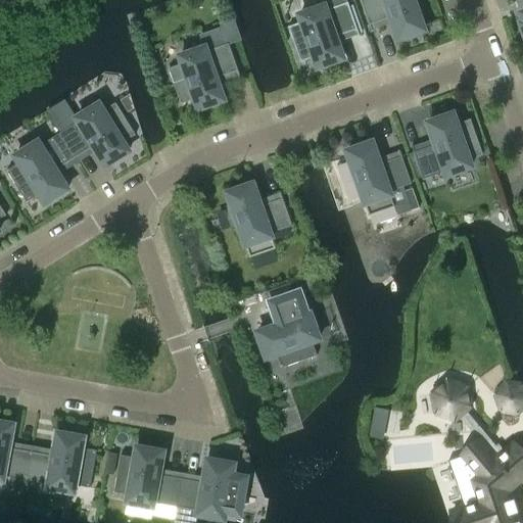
[(298,22),(288,27),(300,62),(311,58),(315,57),(318,67),(343,58),(335,37),(339,36),(357,30),(359,36),(360,35),(348,2),(346,0),(322,0),(325,6),(299,14),(301,21),(298,22)]
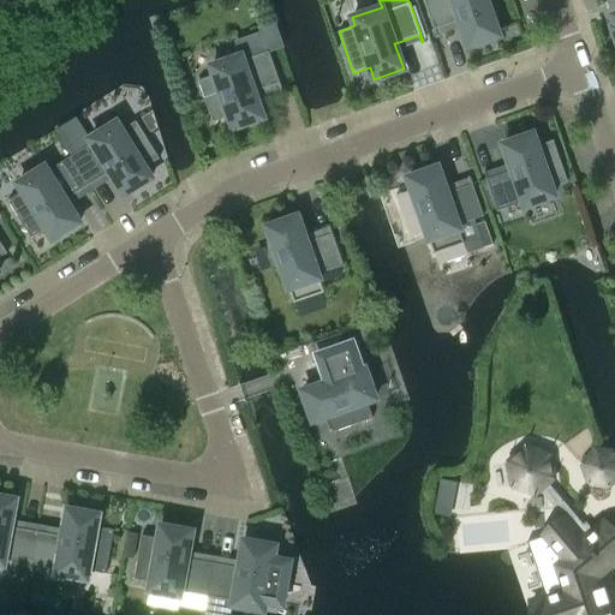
[(423,0),(437,36),(439,36),(436,29),(460,21),(469,46),(499,36),(493,18),(496,17),(497,17),(497,11),(496,6),(494,0),(493,0),(423,0)]
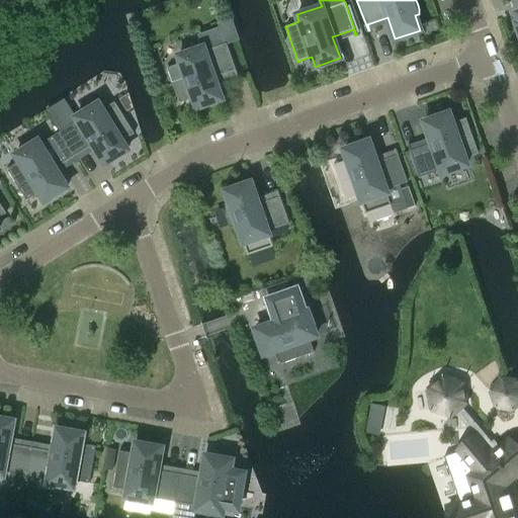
[(230,19),(220,23),(225,39),(236,35),(230,19)]
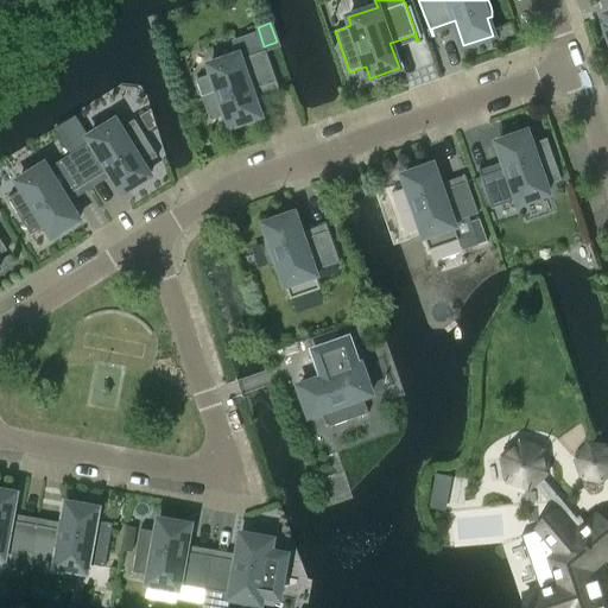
[(213,74),(196,80),(210,121),(227,115),(230,127),(260,116),(252,92),(276,82),(278,90),(279,89),(266,51),(240,59),(239,55),(209,65),(213,74)]
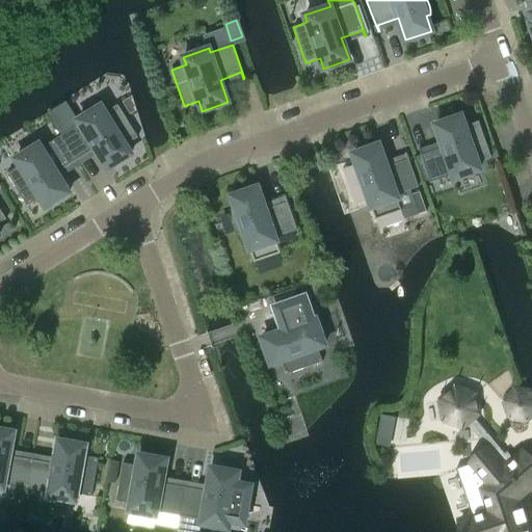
[(59,136),(75,161),(96,149),(108,168),(131,154),(126,144),(138,137),(117,104),(105,112),(101,106),(78,121),(80,124),(59,136)]
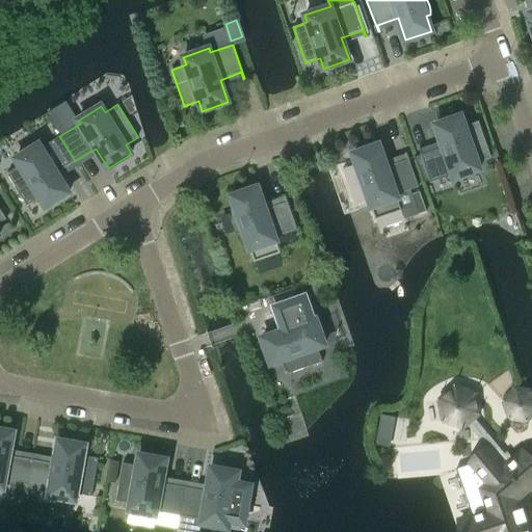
[(419,149),(430,182),(452,175),(454,179),(480,169),(477,162),(491,157),(478,121),(464,126),(461,115),(435,125),(443,147),(422,154),(420,148),(419,149)]
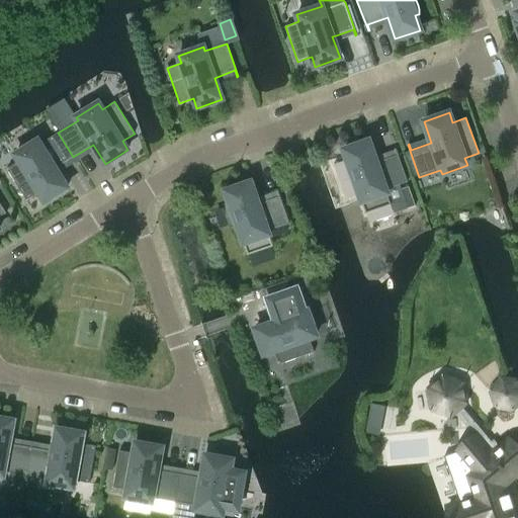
[(73,157),(58,133),(40,144),(37,141),(15,155),(19,161),(7,168),(26,200),(38,192),(45,201),(67,187),(55,168),(73,157)]
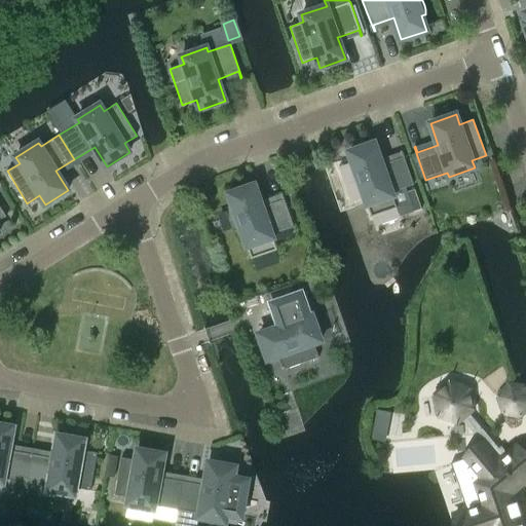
[(349,163),(339,166),(351,202),(362,198),(365,197),(369,209),(372,217),(397,208),(400,217),(422,209),(415,190),(408,192),(406,187),(413,184),(402,151),(401,151),(403,157),(385,163),(382,164),(374,143),(349,152),(352,161),(349,163)]
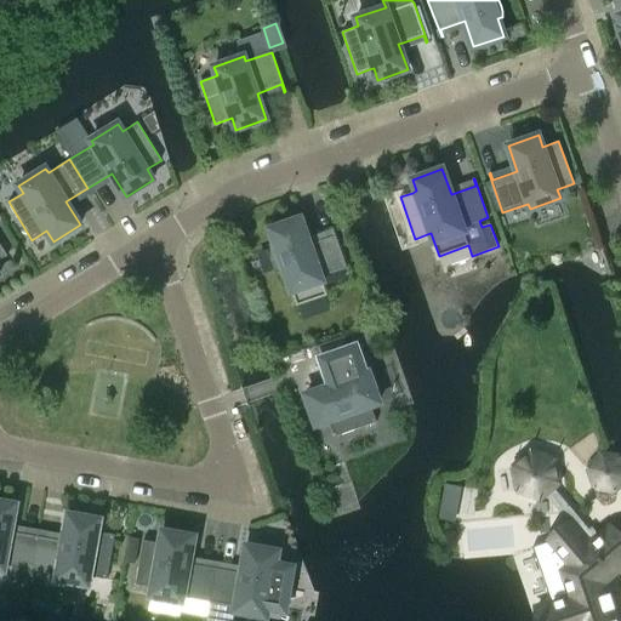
[(320,277),(347,267),(332,228),(331,228),(334,235),(309,244),(301,218),(271,228),(277,245),(272,248),(272,254),(273,258),(275,265),(279,268),(280,268),(284,267),(297,305),(328,295),(320,277)]
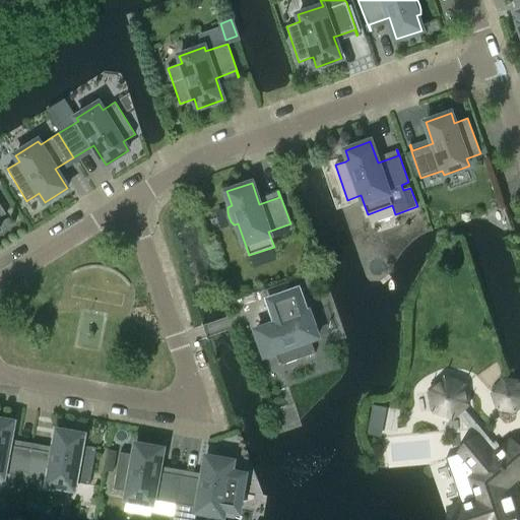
[(312,274),(302,277),(305,288),(316,284),(312,274)]
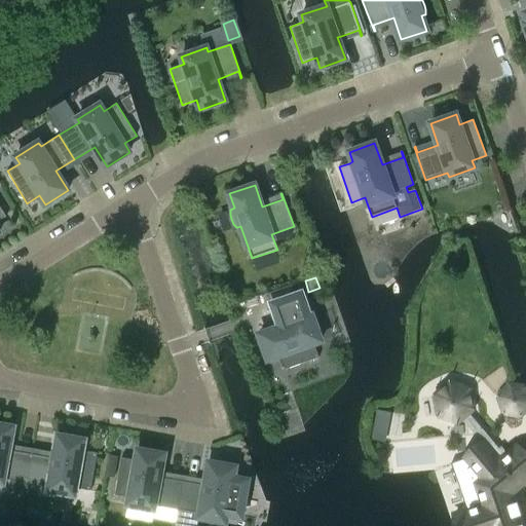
[(269,293),(271,300),(294,292),(291,286),(269,293)]
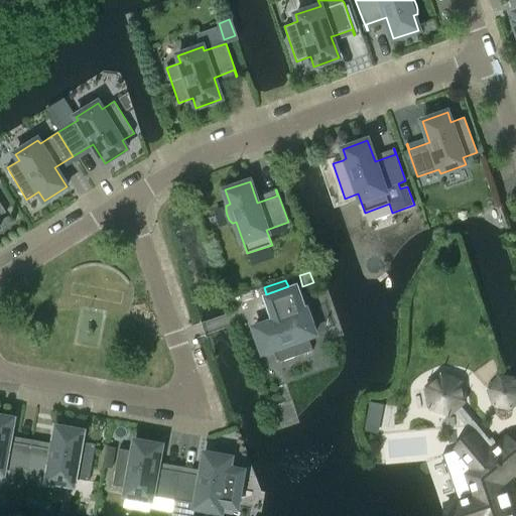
[(302,310),(295,289),(262,300),(262,302),(268,299),(275,320),(254,328),(263,353),(273,350),(277,363),(312,351),(311,348),(310,349),(306,338),(314,335),(306,309),(302,310)]
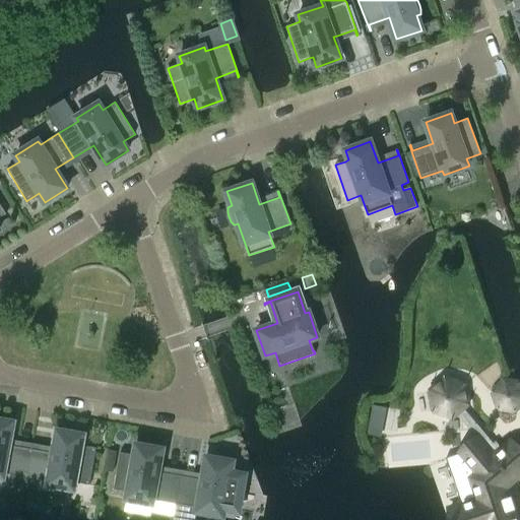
[(445,379),(430,392),(433,411),(453,418),(457,414),(467,427),(478,439),(461,454),(447,458),(452,475),(462,505),(450,509),(453,519),(515,519),(514,514),(505,489),(519,475),(519,453),(511,443),(500,453),(480,429),(473,421),(463,408),(468,405),(464,385),(445,379)]
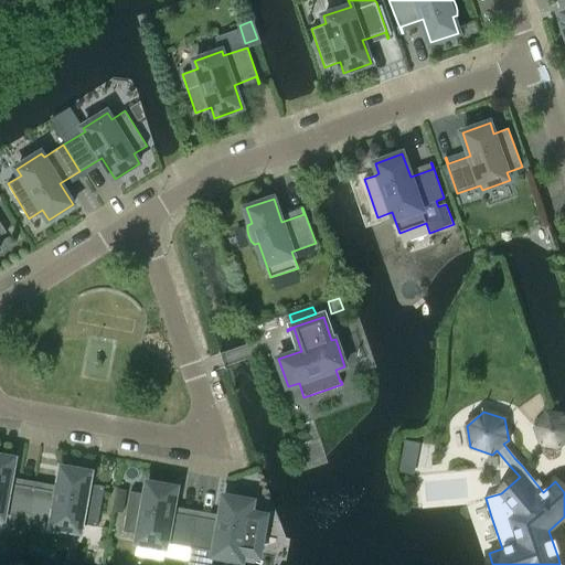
[(534,427),(541,445),(560,448),(564,441),(564,415),(546,412),(534,427)]
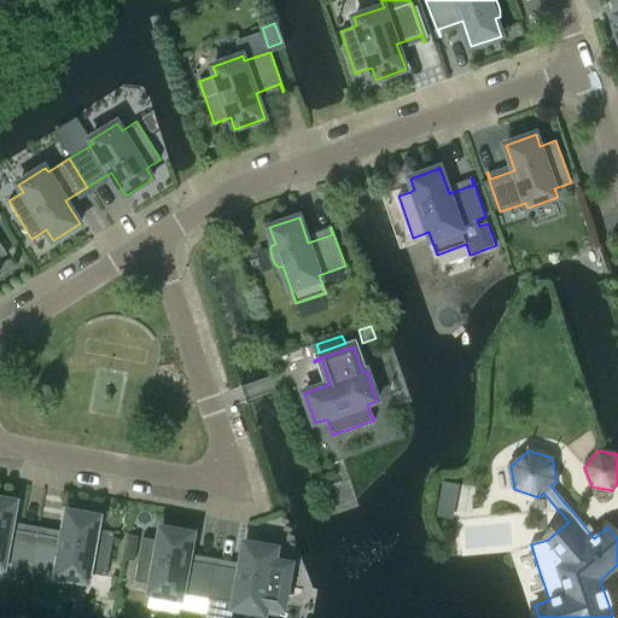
[(29,566),(31,567),(38,534),(11,529),(16,502),(0,499),(0,566),(4,567),(5,563),(15,564),(29,566)]
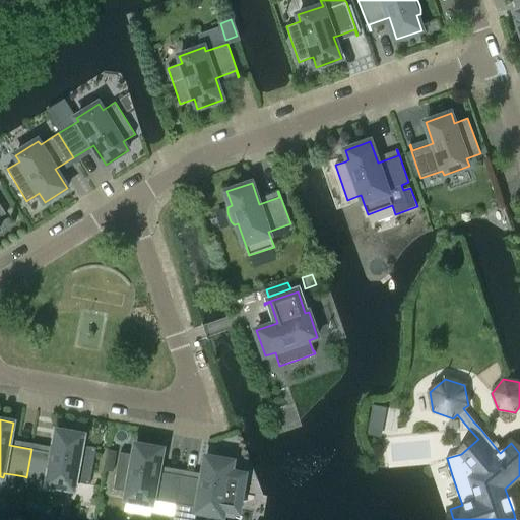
[(383,427),(370,424),(368,435),(381,437),(383,427)]
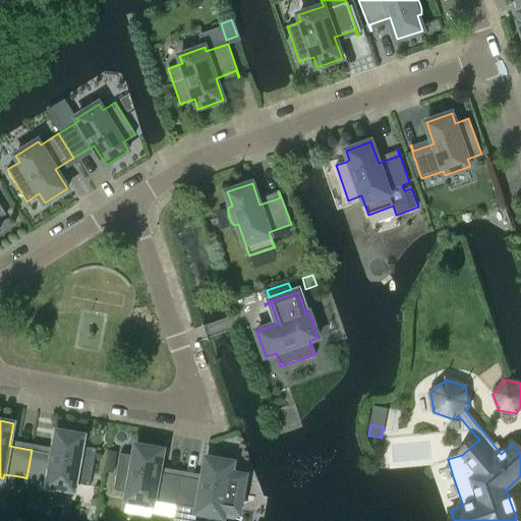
[(53,454),(32,450),(26,478),(48,482),(48,486),(74,490),(75,483),(90,485),(97,449),(81,446),(83,436),(57,431),(53,454)]
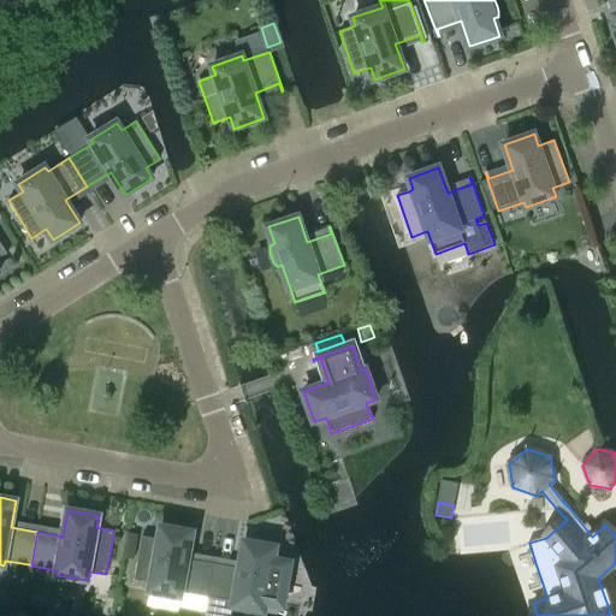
[(182,592),(208,597),(214,563),(188,558),(193,532),(161,526),(159,539),(142,535),(135,579),(152,582),(149,591),(181,597),(182,592)]
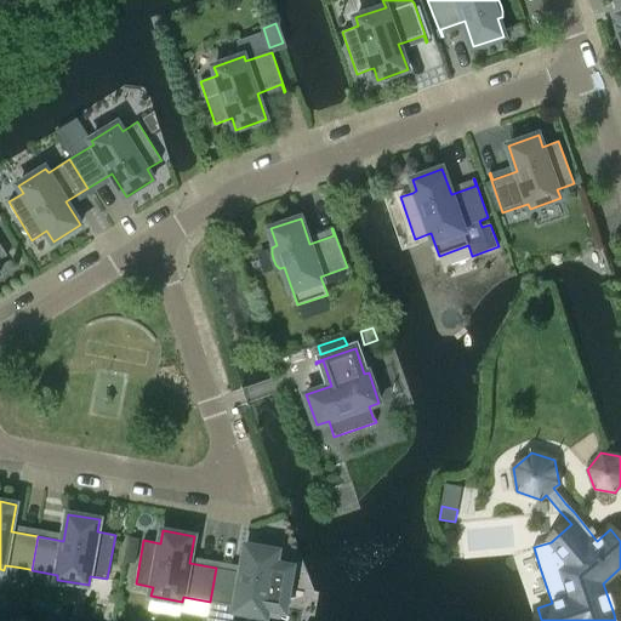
[(130,537),(125,562),(135,563),(138,539),(130,537)]
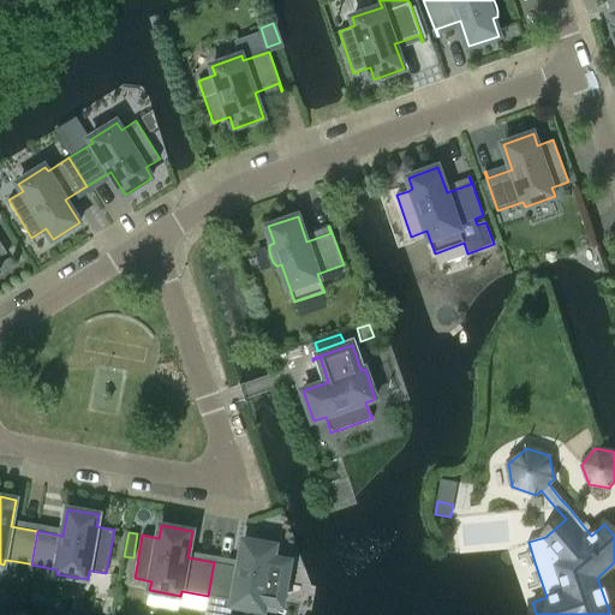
[(239,567),(214,562),(208,596),(233,601),(233,605),(264,610),(266,602),(282,604),(290,561),(273,559),(275,545),(244,541),(239,567)]
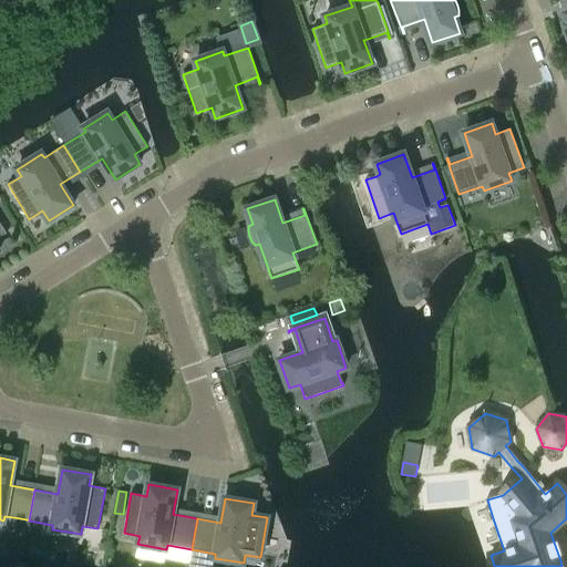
[(13,517),(11,529),(24,532),(27,519),(13,517)]
